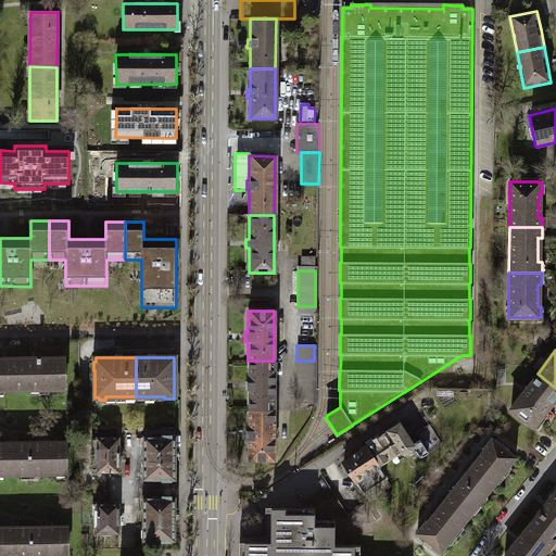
[(2,359),(0,358),(0,389),(65,389),(65,358),(37,358),(37,363),(36,363),(7,363),(3,363),(2,359)]
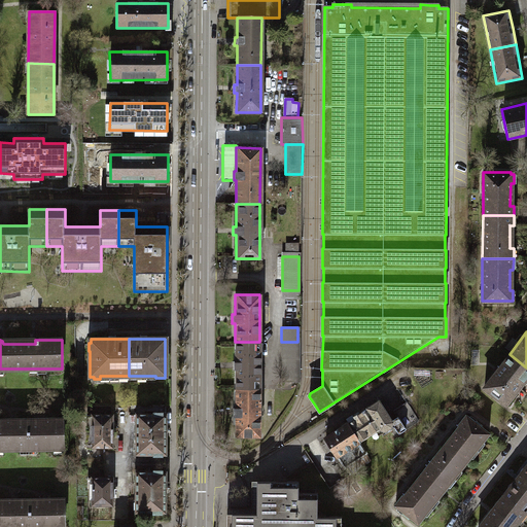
[(258,389),(259,342),(235,342),(235,361),(232,361),(232,370),(235,370),(235,389),(258,389)]
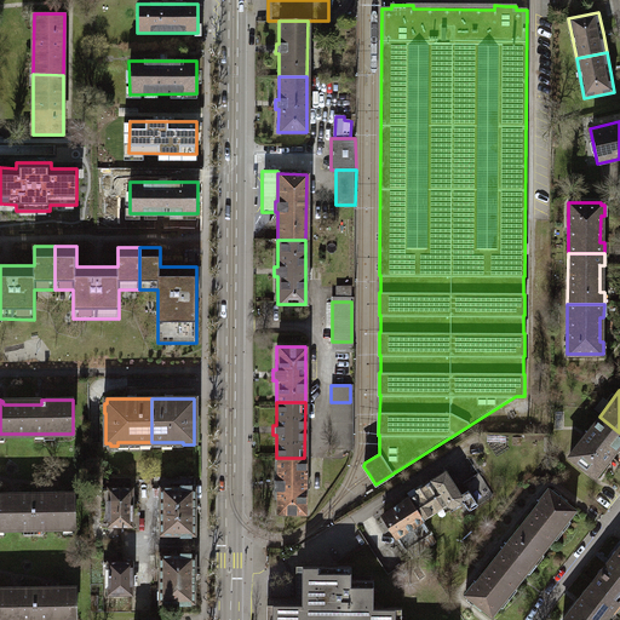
[(350,448),(350,402),(331,402),(331,448),(350,448)]
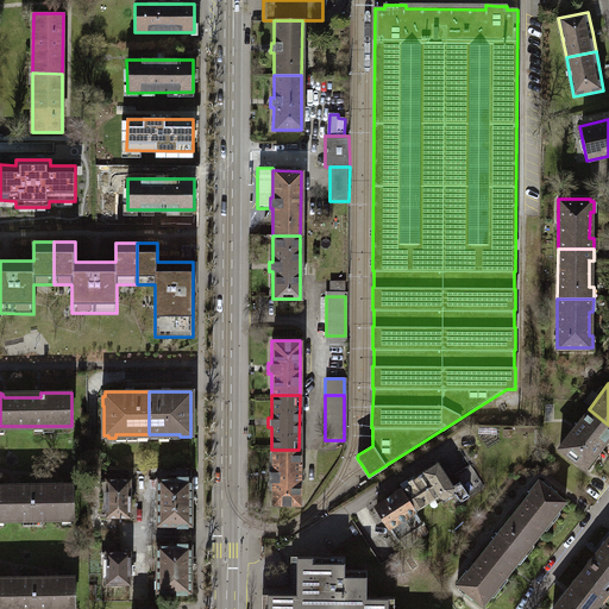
[(608,439),(608,425),(589,409),(558,449),(583,468),(584,466),(588,470),(595,460),(591,458),(607,438),(608,439)]
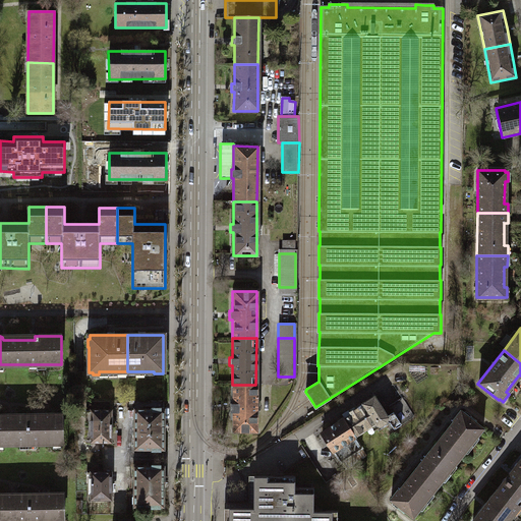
[(255,431),(255,385),(232,385),(232,403),(229,403),(229,411),(232,411),(231,431),(255,431)]
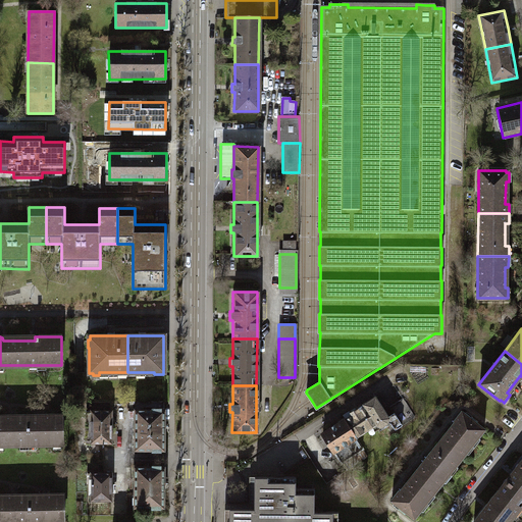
[(394,429),(401,425),(393,413),(386,417),(373,397),(349,413),(350,415),(344,419),(355,437),(370,426),(373,430),(385,422),(389,423),(394,429)]
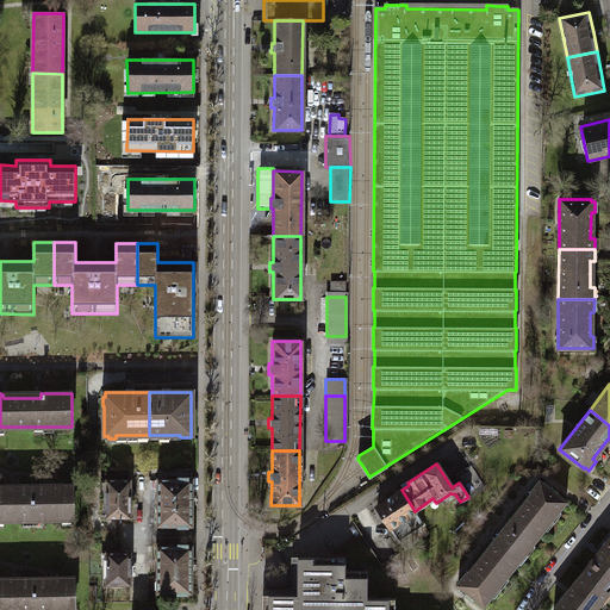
[(454,475),(459,483),(468,497),(483,487),(471,470),(468,466),(454,475)]
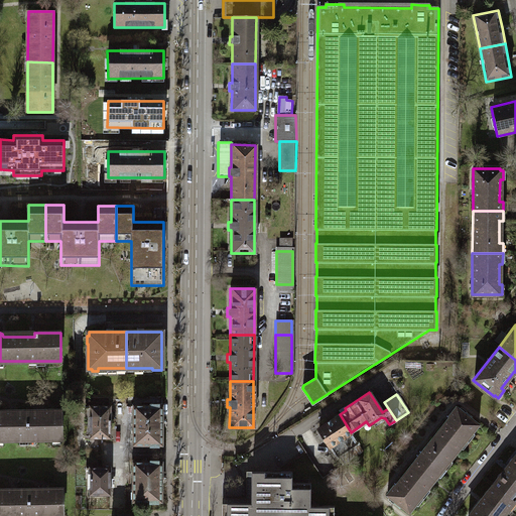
[(91,406),(86,406),(86,437),(111,436),(111,406),(108,406),(108,396),(91,396),(91,406)]
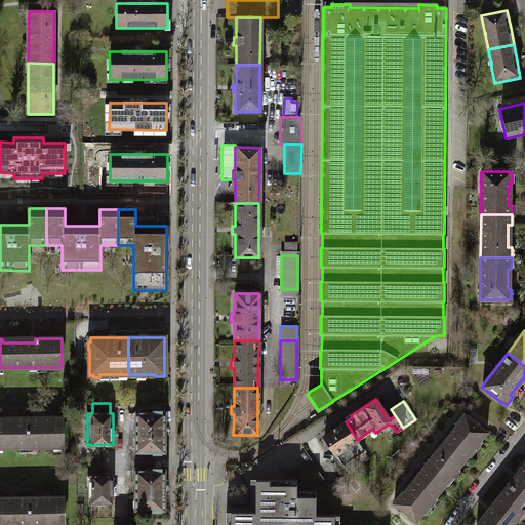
[(154,412),(136,412),(136,452),(153,451),(153,454),(162,454),(162,452),(165,452),(165,412),(162,412),(162,410),(154,410),(154,412)]
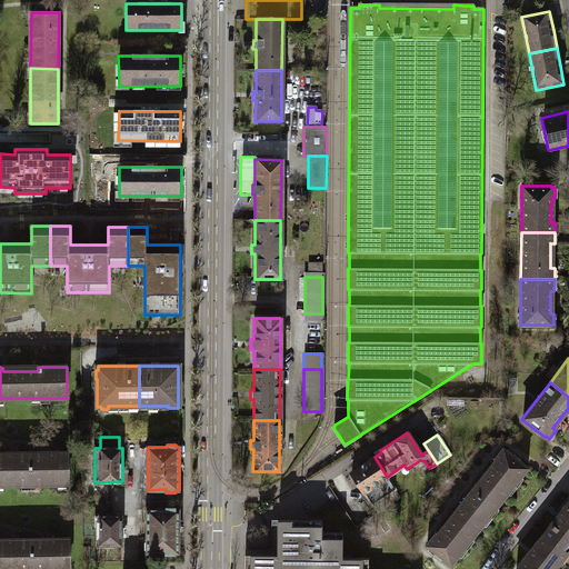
[(495,460),(477,482),(500,500),(526,469),(517,462),(519,459),(512,453),(510,456),(501,449),(493,459),(495,460)]
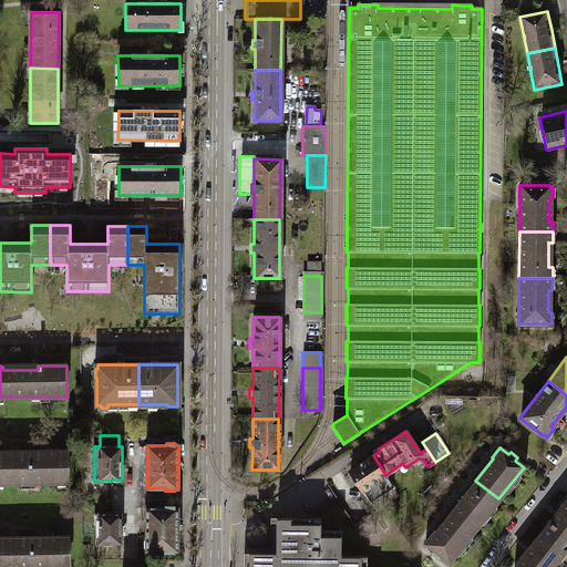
[(0,483),(31,483),(31,452),(14,452),(0,452),(0,483)]
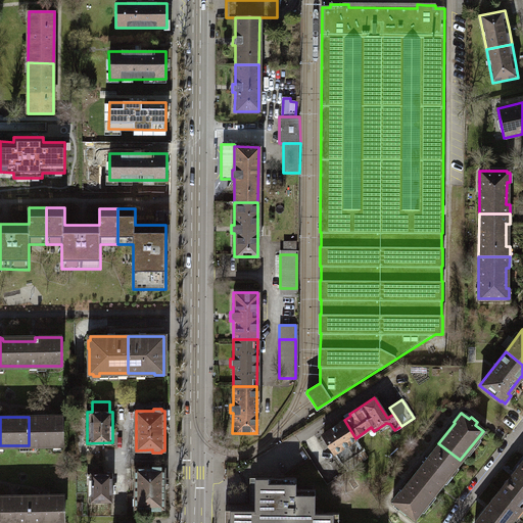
[(41,417),(29,417),(29,445),(63,444),(62,417),(41,417)]
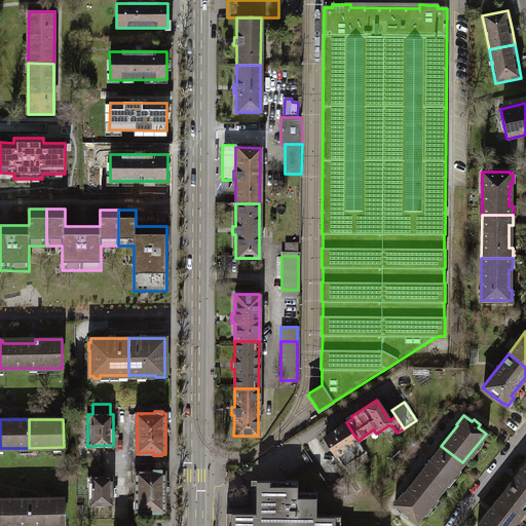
[(357,441),(358,441),(346,422),(324,438),(335,455),(357,441)]
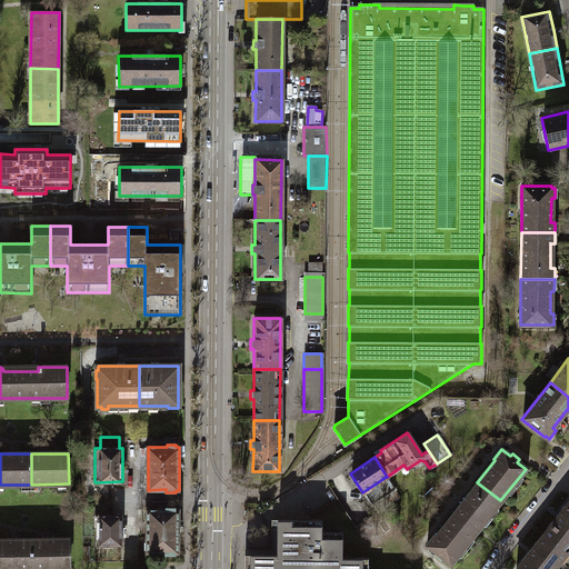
[(376,512),(399,498),(386,477),(362,492),(370,505),(371,505),(376,512)]
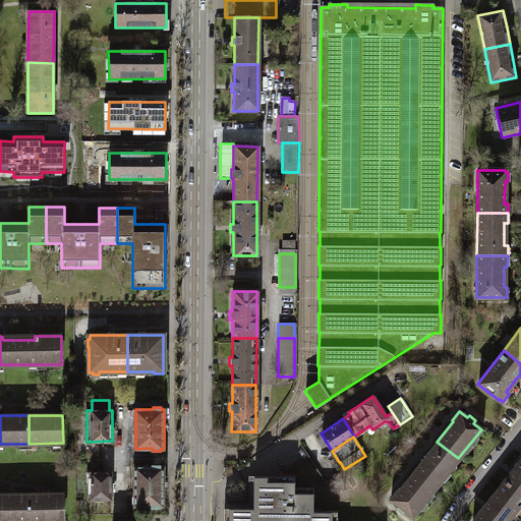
[(437,485),(458,458),(437,442),(414,470),(436,486),(437,485)]
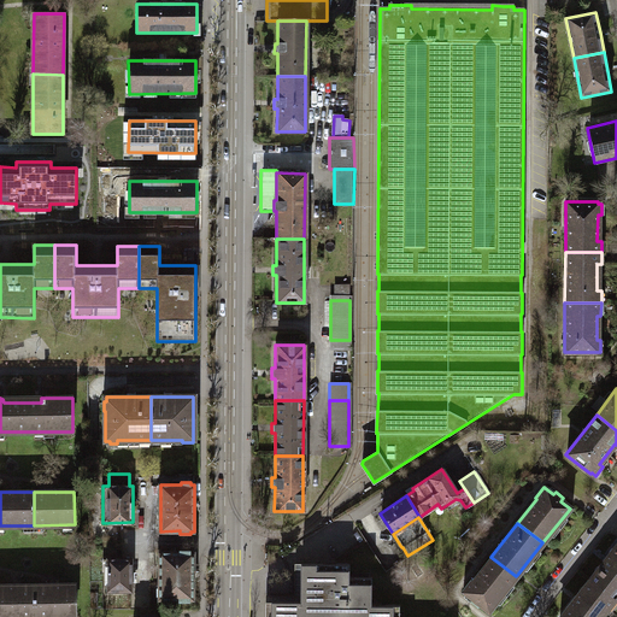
[(616,542),(588,579),(616,600),(616,542)]
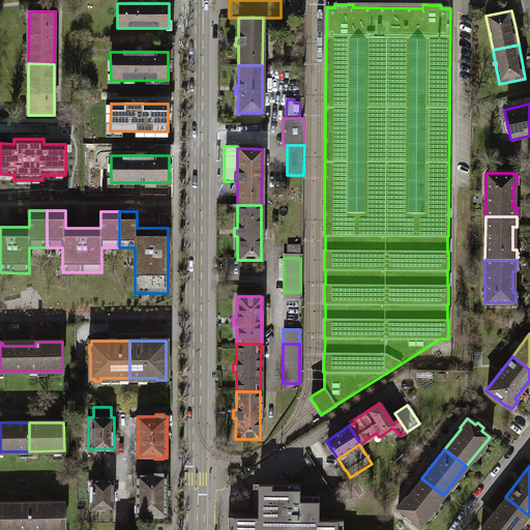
[(155,474),(138,474),(138,514),(154,514),(154,517),(164,517),(164,513),(167,513),(167,474),(165,474),(165,472),(155,472),(155,474)]
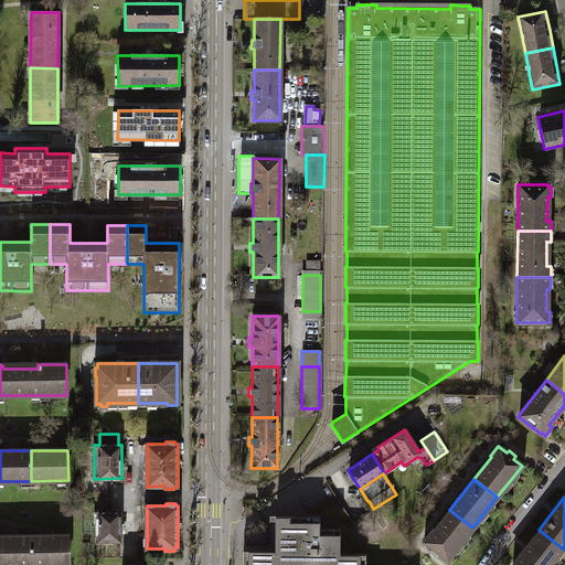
[(447,561),(472,528),(449,510),(433,531),(430,530),(423,541),(430,547),(429,550),(436,555),(438,553),(447,561)]
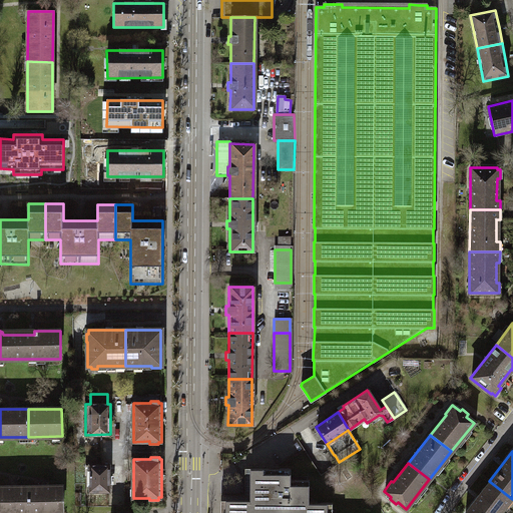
[(109,465),(90,465),(91,491),(109,491),(109,465)]
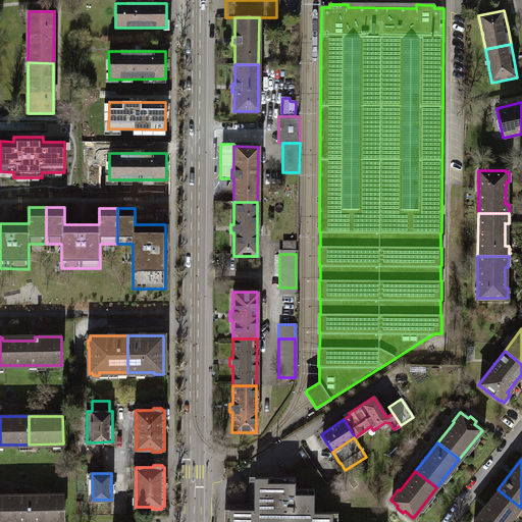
[(294,477),(253,477),(252,509),(222,508),(222,521),(335,521),(336,512),(312,512),(312,488),(294,488),(294,477)]
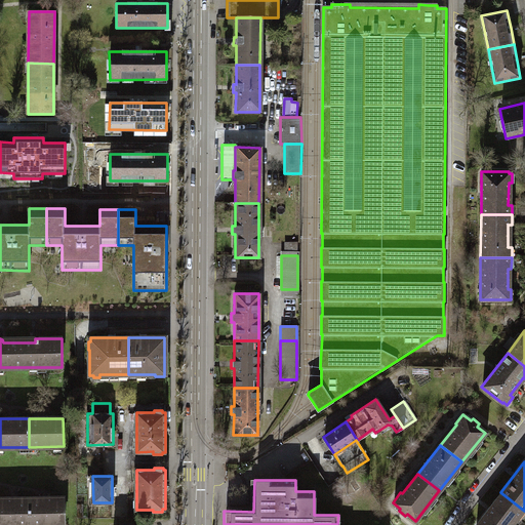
[(519,521),(524,513),(524,511),(500,492),(474,524),(510,524),(516,518),(519,521)]
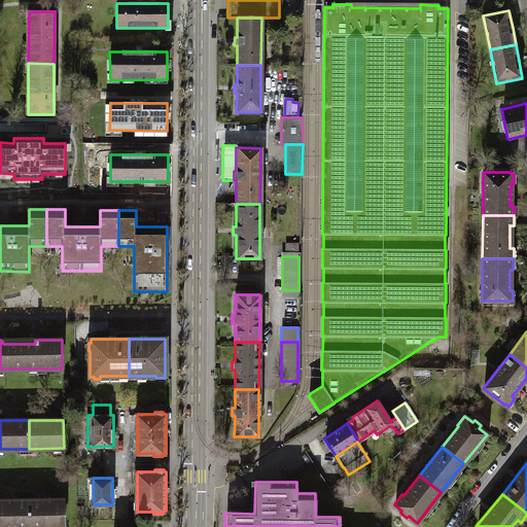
[(0,526),(30,526),(30,500),(13,500),(0,500),(0,526)]
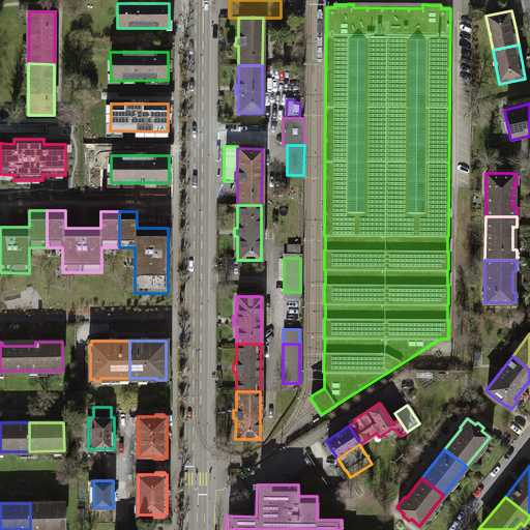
[(30,503),(30,529),(65,529),(65,503),(42,503),(30,503)]
